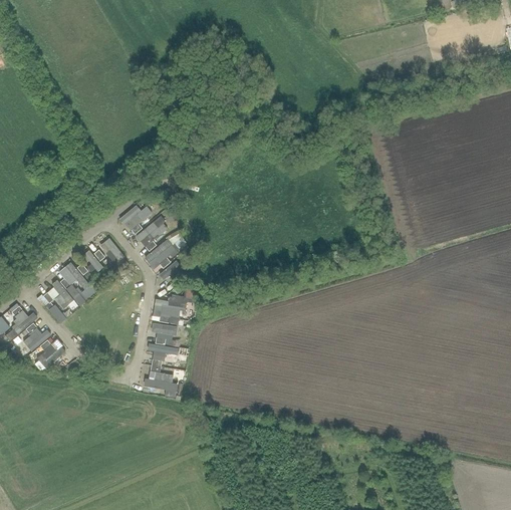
[(124,224),(148,205),(143,199),(119,218),(124,224)]
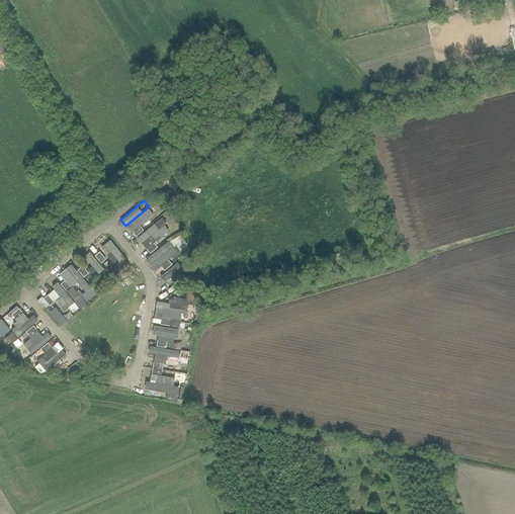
[(165,202),(165,203),(166,207),(165,207),(167,221),(176,219),(173,201),(165,202)]
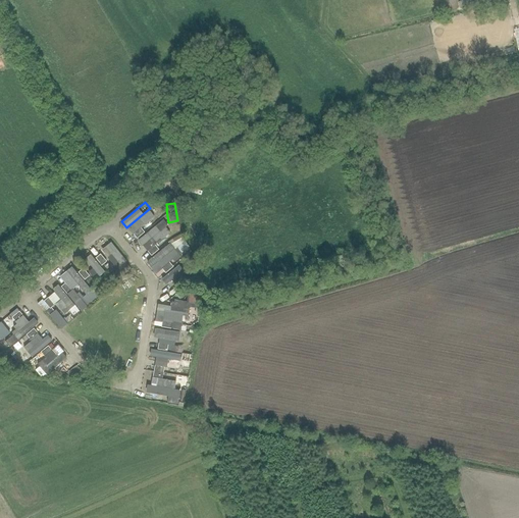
[(143,246),(162,228),(156,221),(137,239),(143,246)]
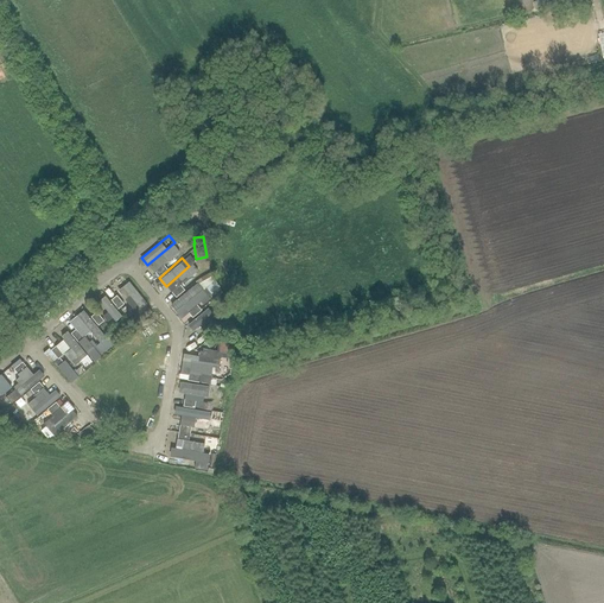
[(165,265),(160,260),(151,267),(156,273),(165,265)]
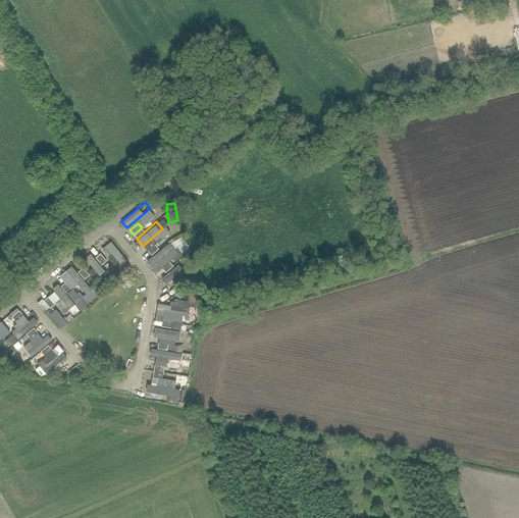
[(118,270),(130,261),(110,239),(99,249),(118,270)]
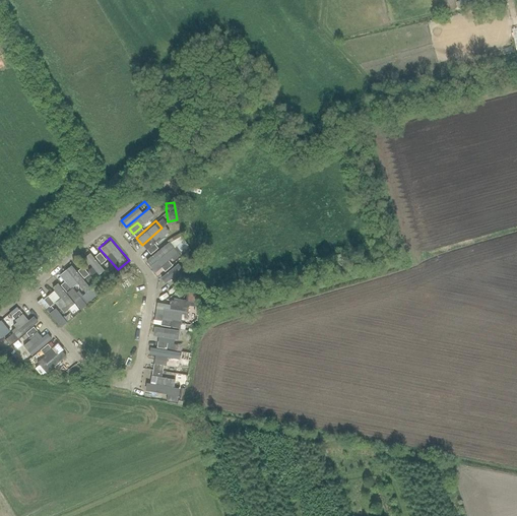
[(148,251),(155,244),(151,240),(144,247),(148,251)]
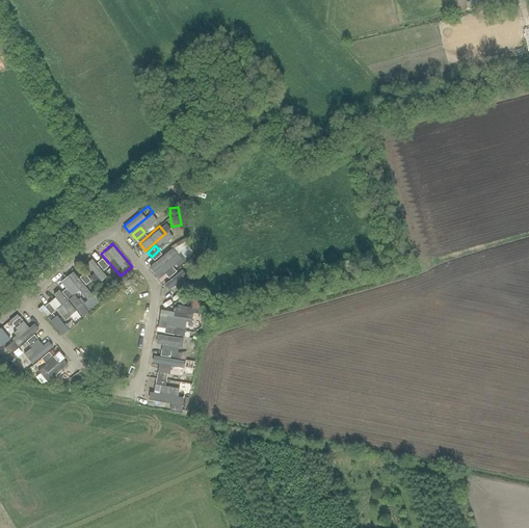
[(154,270),(172,257),(166,251),(149,264),(154,270)]
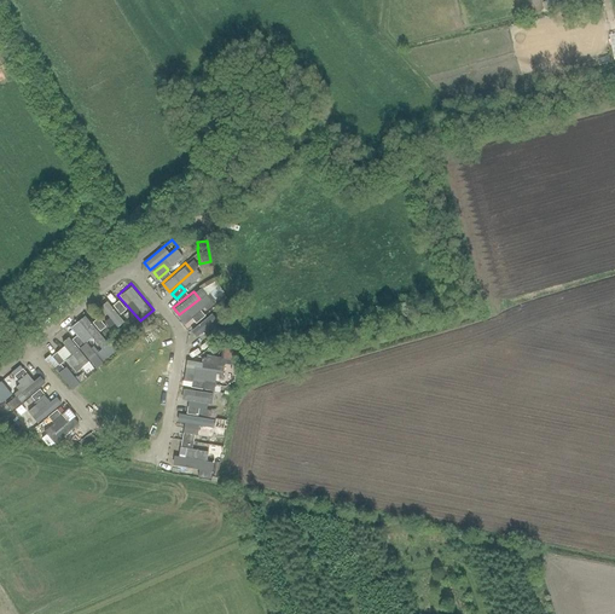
[(117,310),(123,306),(116,296),(110,302),(117,310)]
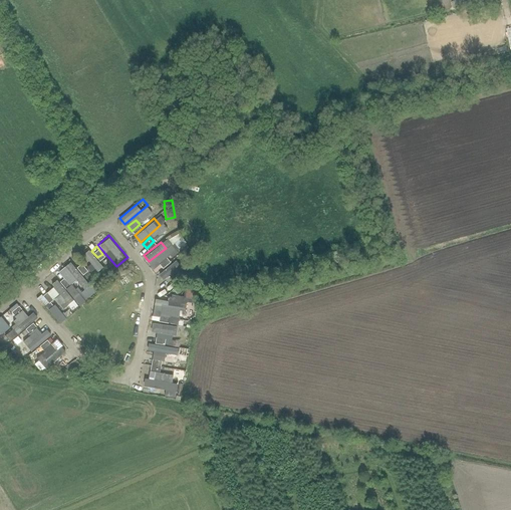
[(103,266),(88,250),(83,255),(97,271),(103,266)]
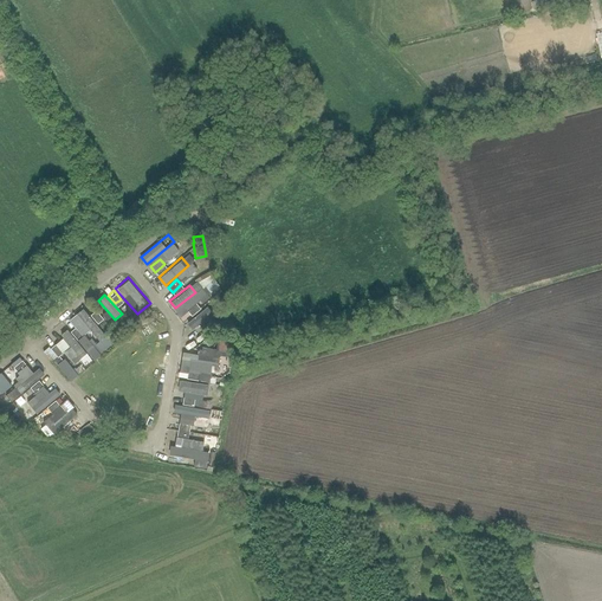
[(189,312),(198,305),(193,299),(185,307),(189,312)]
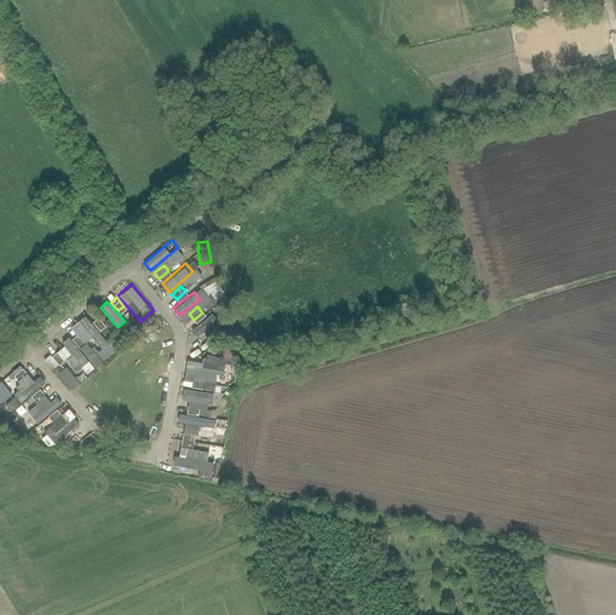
[(195,334),(218,319),(213,312),(190,328),(195,334)]
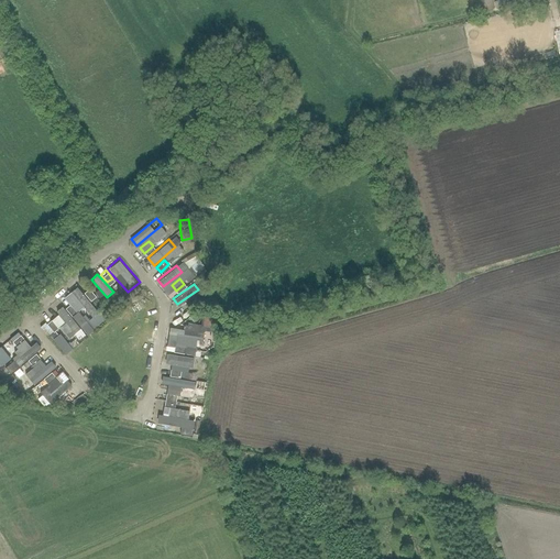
[(101,315),(77,286),(72,291),(94,316),(88,321),(70,302),(65,307),(85,330),(101,315)]
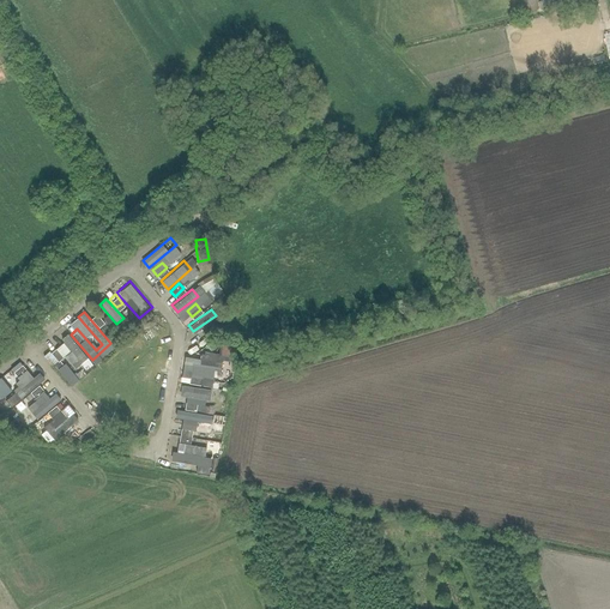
[(102,320),(95,312),(89,317),(96,325),(102,320)]
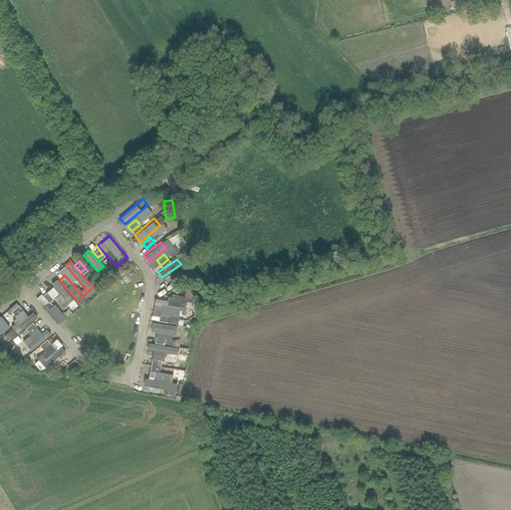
[(74,299),(57,278),(51,283),(51,284),(41,293),(46,299),(51,295),(60,305),(65,301),(68,304),(74,299)]
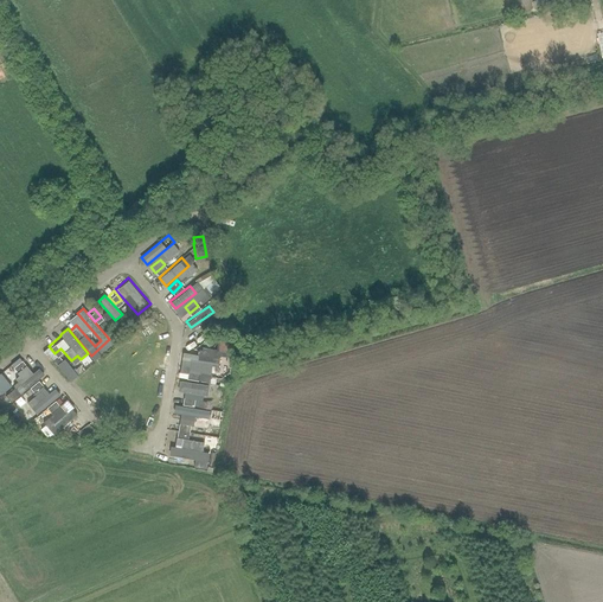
[(211,371),(213,356),(183,351),(180,366),(211,371)]
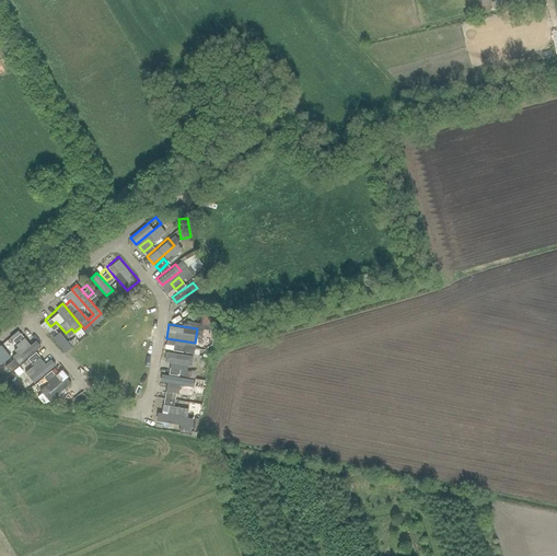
[(22,335),(18,329),(15,327),(7,334),(14,342),(22,335)]
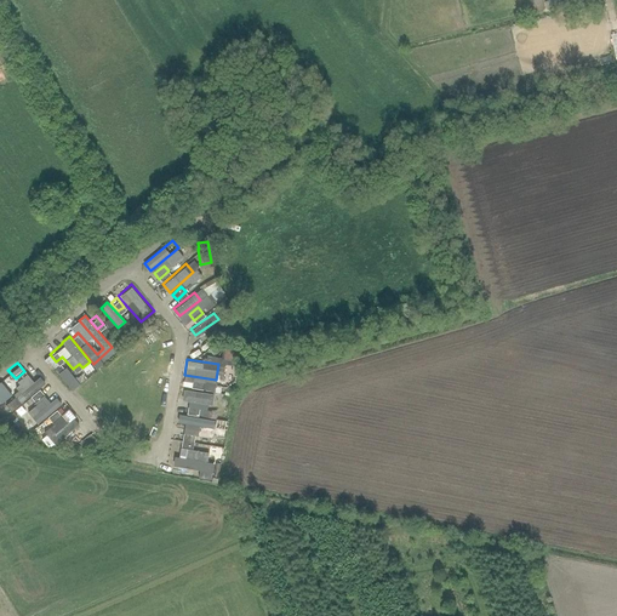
[(56,370),(69,387),(76,381),(63,364),(62,366),(56,370)]
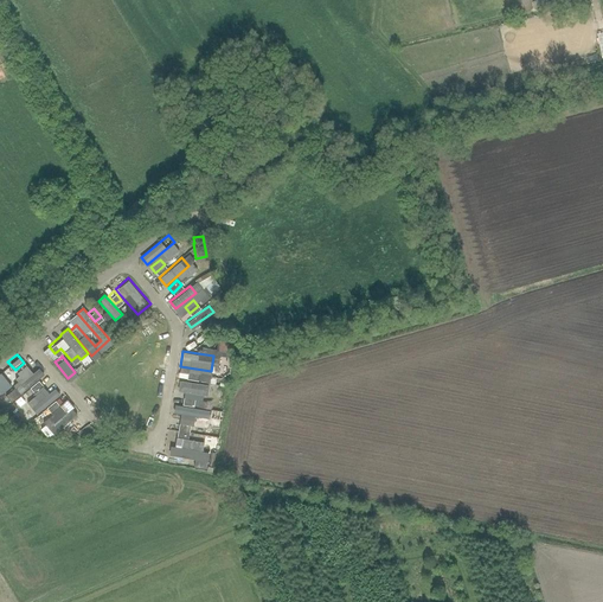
[(43,373),(38,367),(14,386),(20,394),(43,373)]
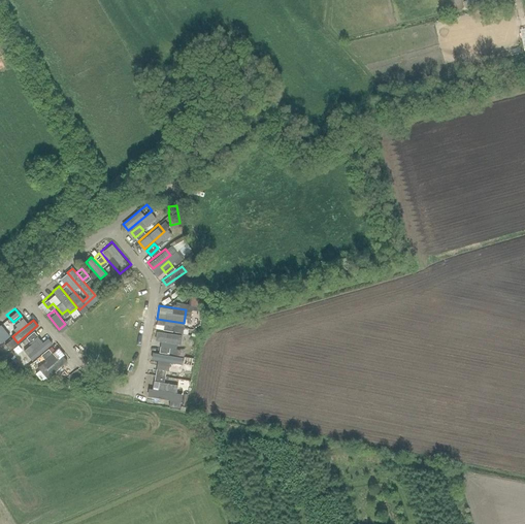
[(36,335),(32,330),(25,336),(29,341),(36,335)]
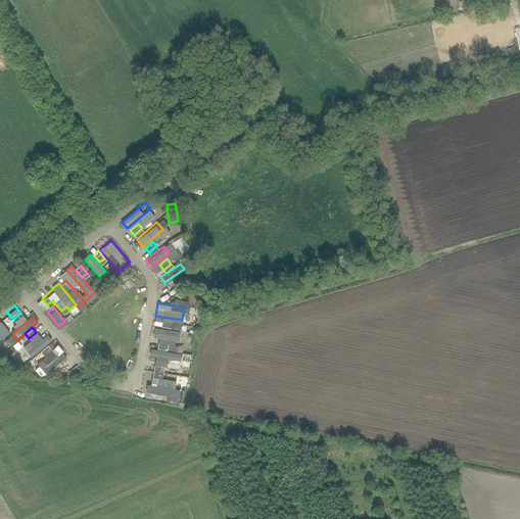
[(176,342),(179,330),(154,327),(152,338),(157,339),(170,341),(176,342)]
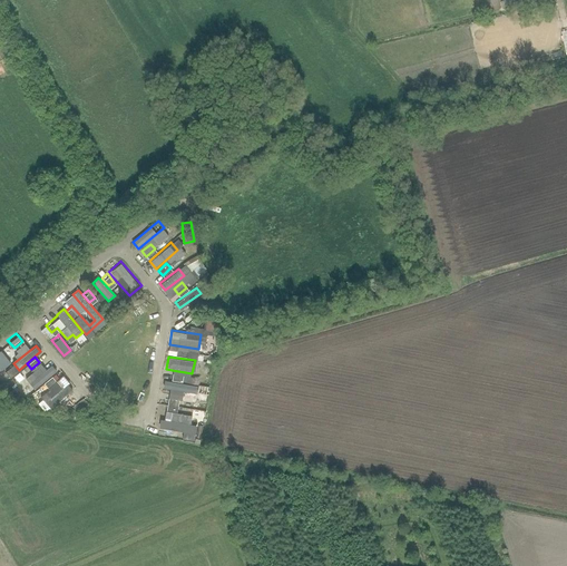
[(52,364),(44,371),(39,366),(30,373),(33,379),(28,382),(33,389),(58,370),(52,364)]
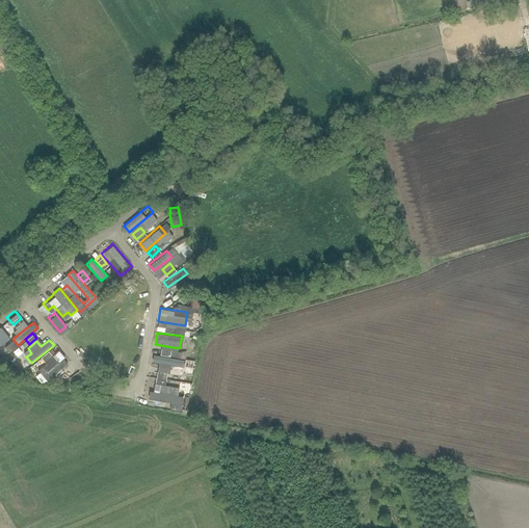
[(157,352),(181,355),(182,349),(159,345),(157,352)]
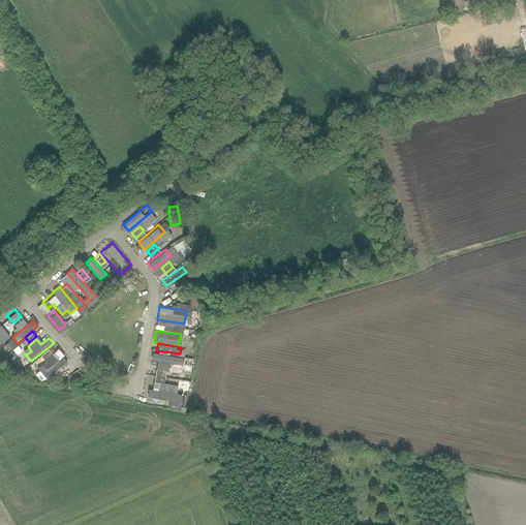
[(67,361),(59,350),(38,368),(47,378),(67,361)]
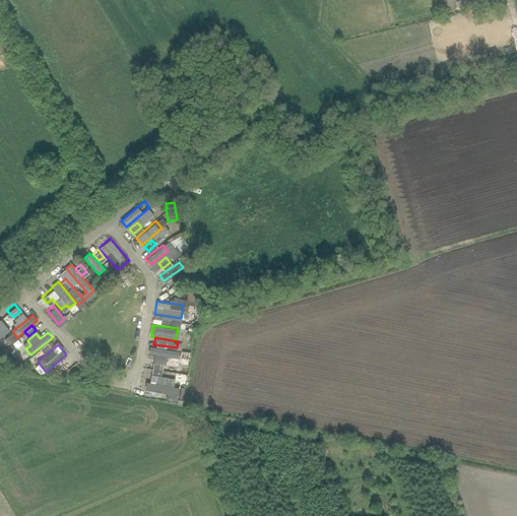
[(177,358),(178,350),(149,346),(148,353),(177,358)]
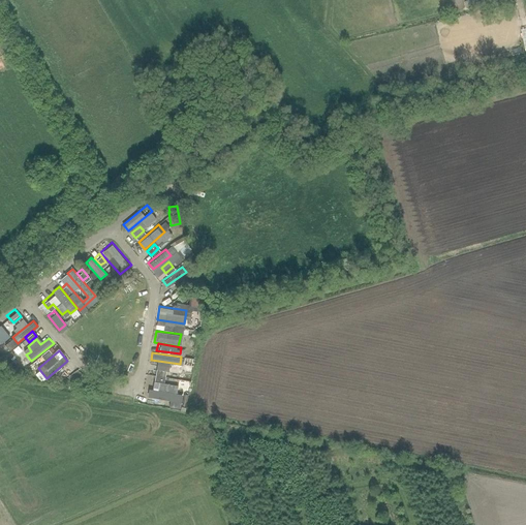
[(177,393),(178,384),(159,381),(158,390),(149,389),(148,396),(179,401),(180,394),(177,393)]
